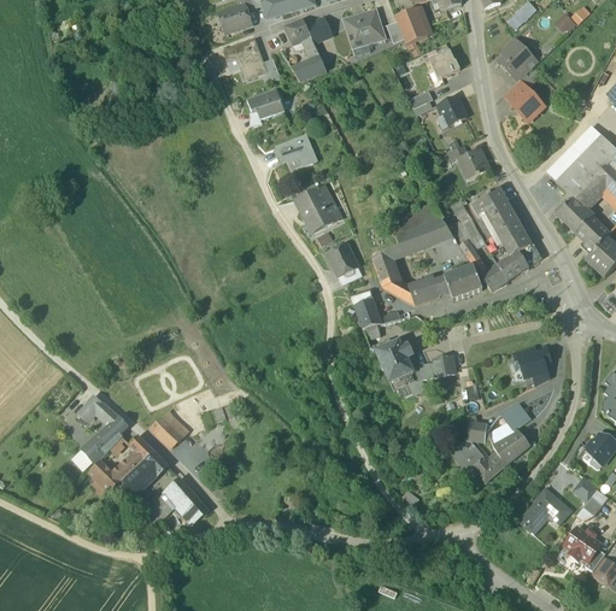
[(240,0),(242,7),(244,7),(246,11),(254,9),(251,0),(240,0)]
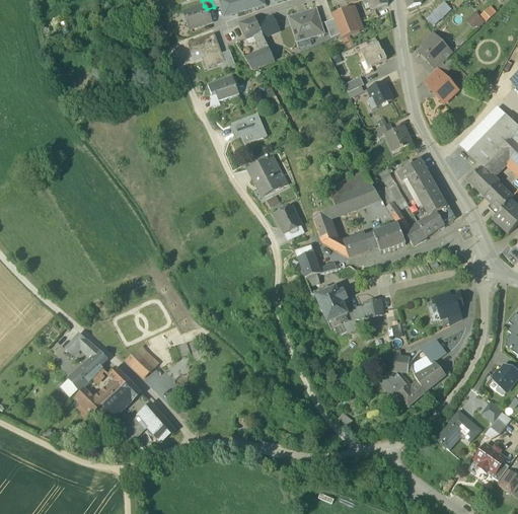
[(211,0),(214,7),(215,8),(221,6),(219,0),(211,0)]
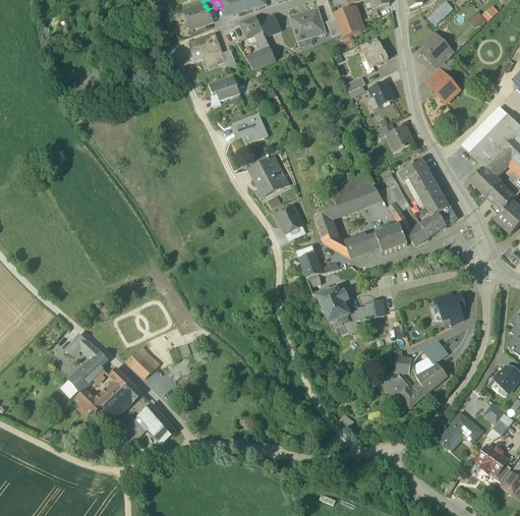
[(225,16),(245,10),(241,0),(220,0),(222,6),(225,16)]
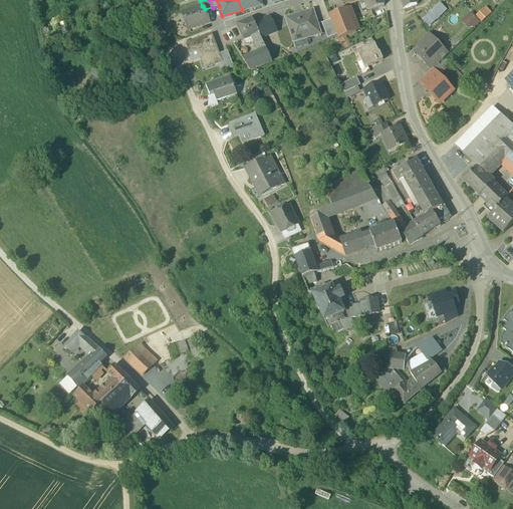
[(238,0),(242,10),(261,3),(260,0),(238,0)]
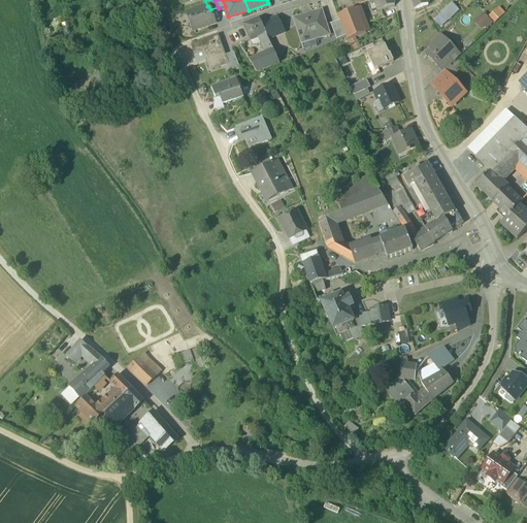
[(441,23),(460,5),(455,0),(449,0),(433,14),(441,23)]
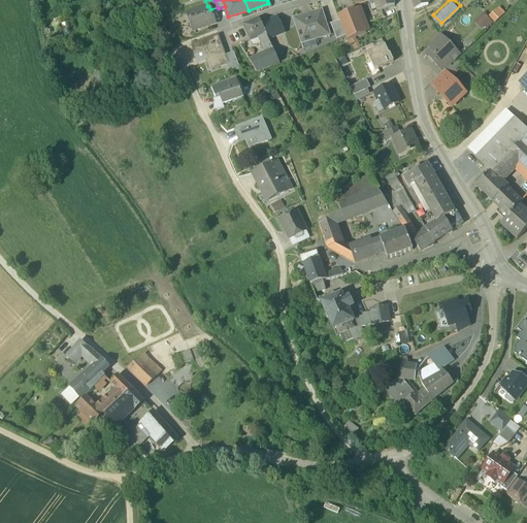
[(494,19),(504,8),(498,2),(488,11),(494,19)]
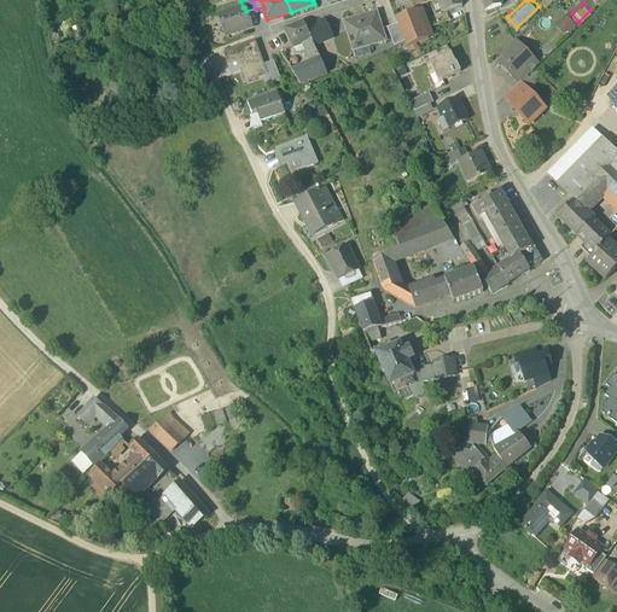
[(417,5),(394,13),(396,19),(397,21),(407,42),(428,34),(417,5)]
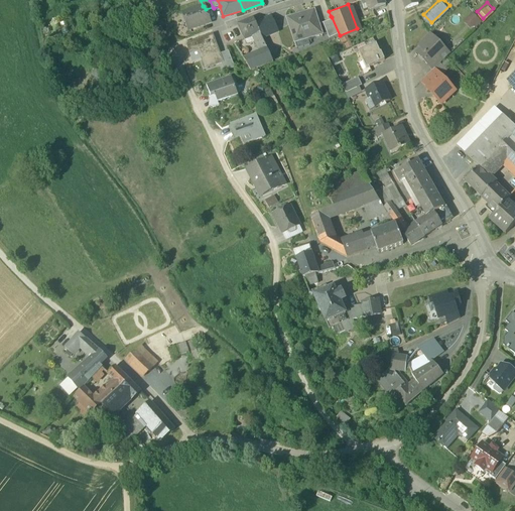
[(203,6),(183,13),(188,29),(210,22),(206,9),(204,6),(203,6)]
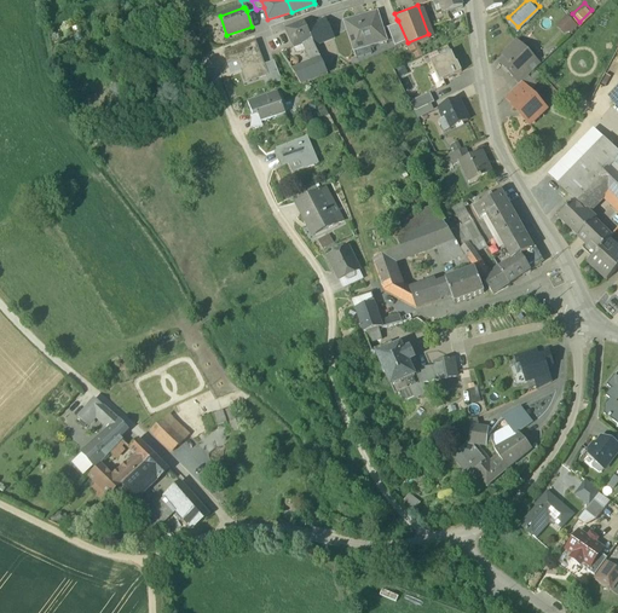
[(377,10),(345,19),(354,47),(386,38),(377,10)]
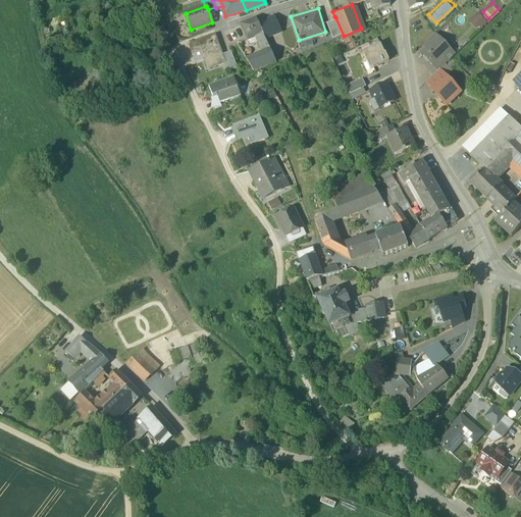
[(475,27),(486,19),(479,8),(468,15),(475,27)]
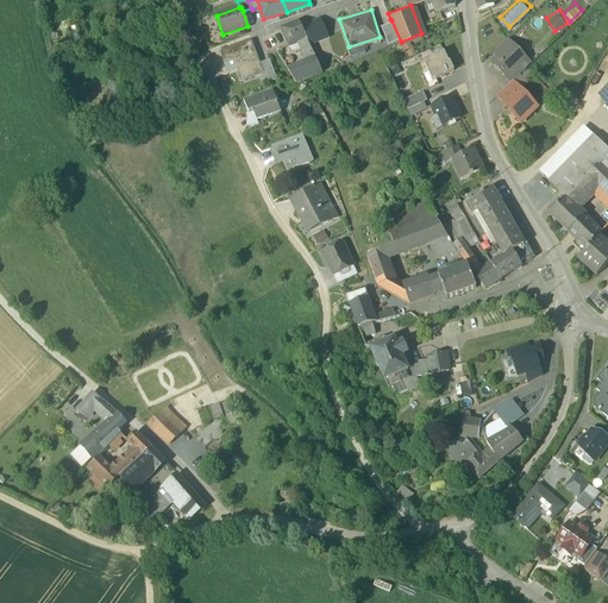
[(319,18),(301,26),(308,42),(326,33),(319,18)]
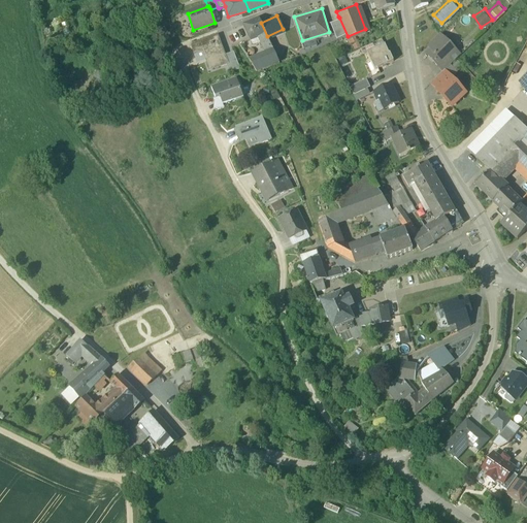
[(339,18),(338,17),(329,21),(336,36),(344,32),(339,18)]
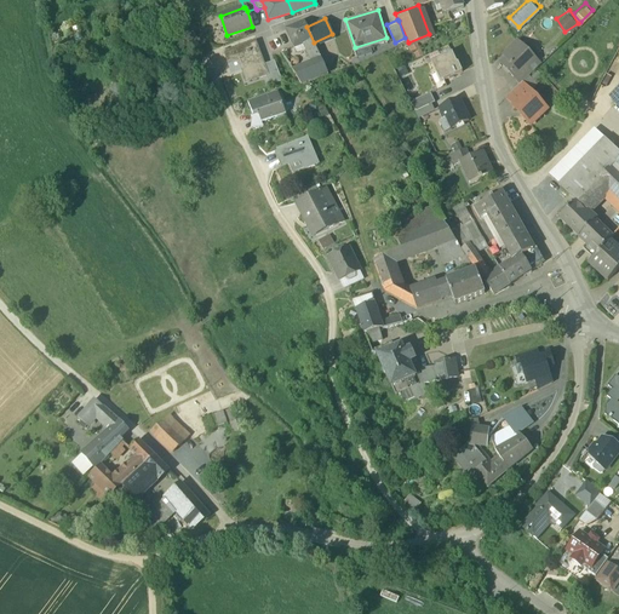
[(303,21),(285,29),(293,46),(311,38),(303,21)]
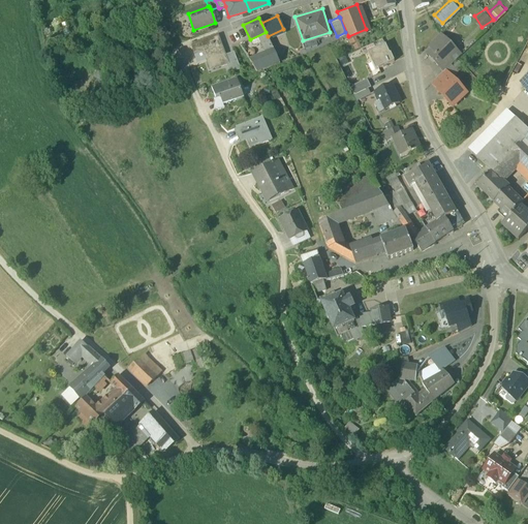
[(438,29),(430,38),(434,42),(442,34),(438,29)]
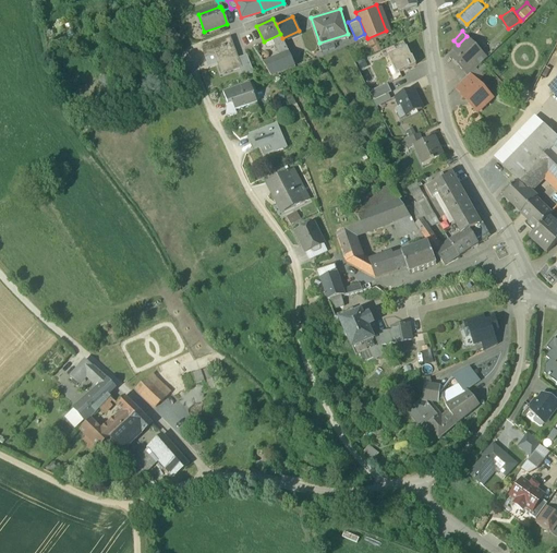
[(458,45),(449,52),(462,67),(472,57),(477,51),(472,46),(472,41),(467,36),(458,45)]
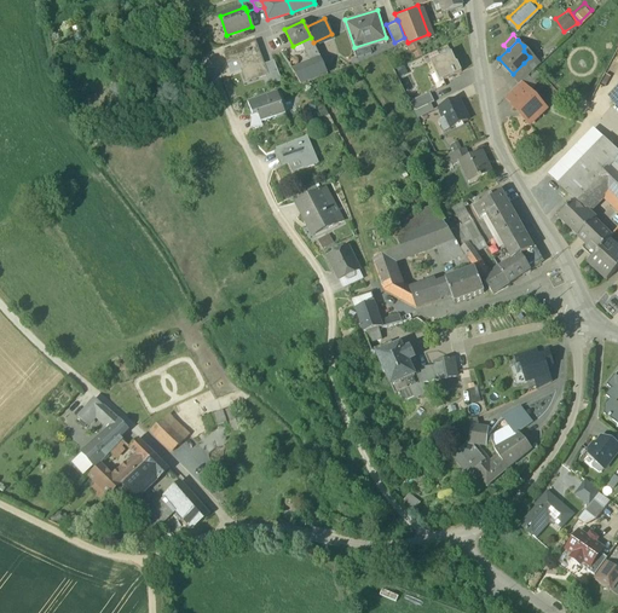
[(255,41),(224,53),(229,64),(238,61),(246,82),(267,75),(255,41)]
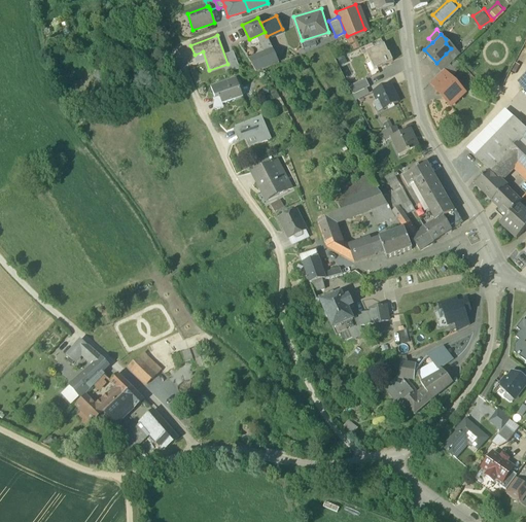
[(267,36),(260,39),(266,51),(272,48),(267,36)]
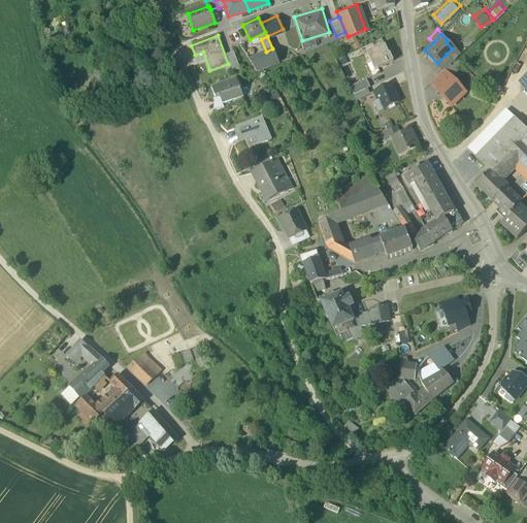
[(384,41),(366,50),(370,59),(375,57),(379,64),(392,57),(389,50),(388,50),(384,41)]
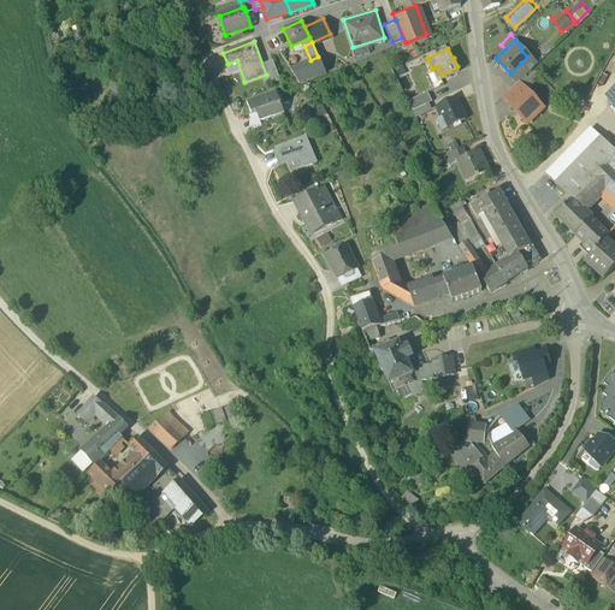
[(311,60),(291,70),(300,83),(325,71),(318,57),(311,60)]
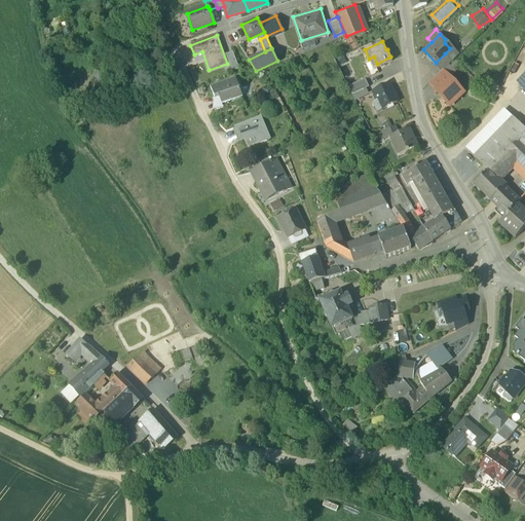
[(445,53),(436,63),(441,67),(441,66),(449,59),(445,53)]
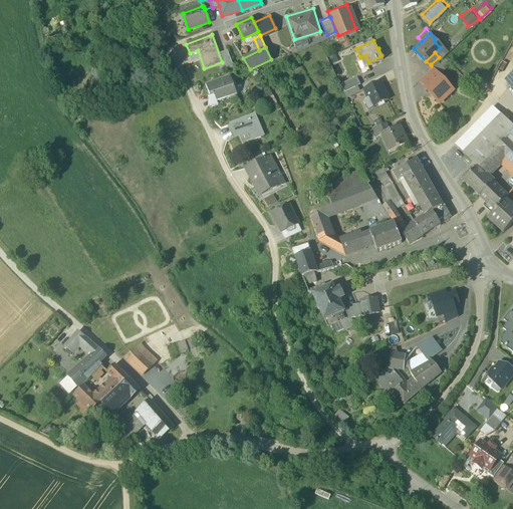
[(443,69),(449,58),(441,54),(435,65),(443,69)]
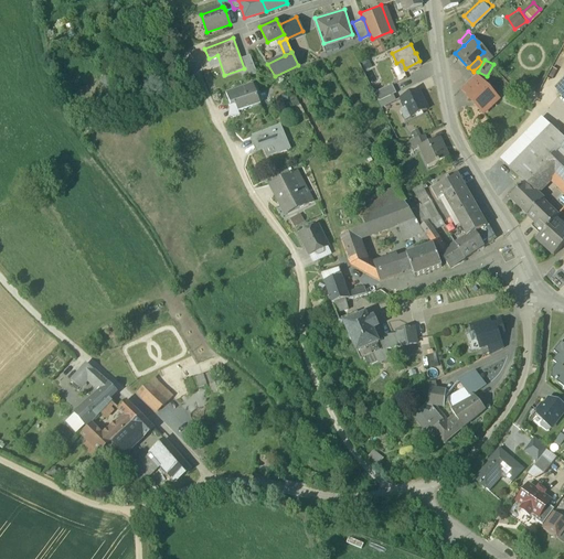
[(481,78),(474,71),(474,72),(460,84),(467,92),(481,78)]
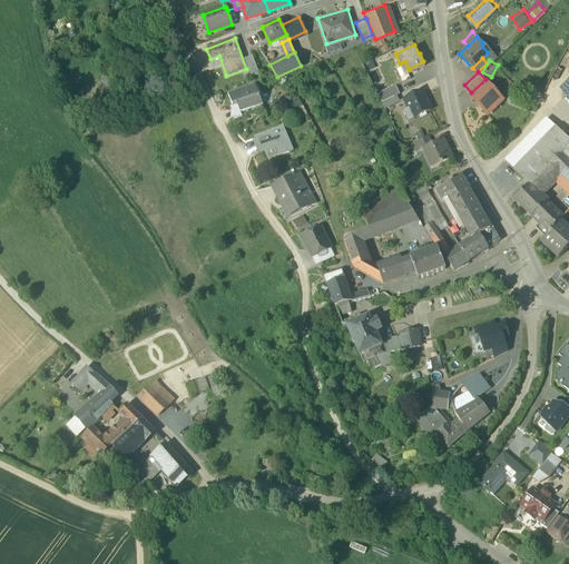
[(486,79),(471,92),(480,101),(478,102),(486,110),(501,96),(486,79)]
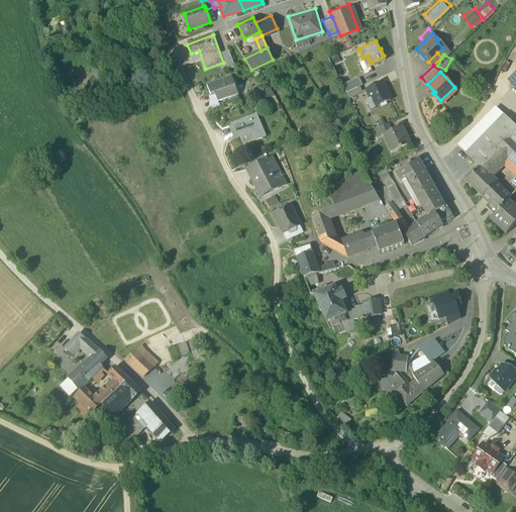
[(357,74),(341,82),(344,88),(345,88),(346,89),(348,88),(358,83),(362,82),(357,74)]
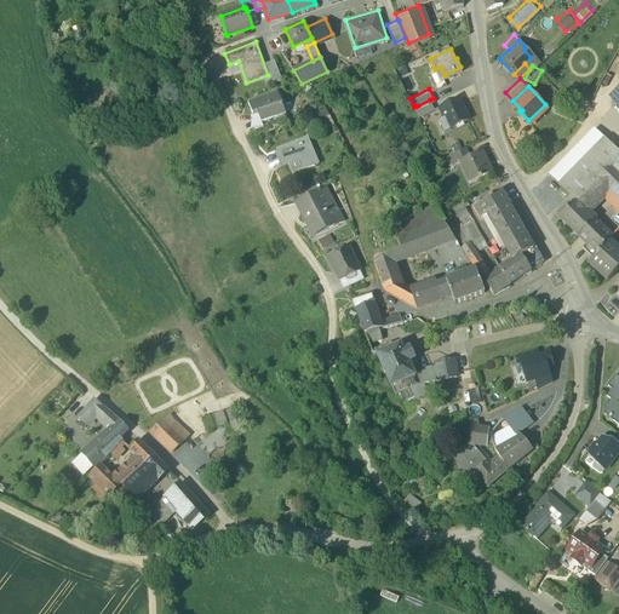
[(279,92),(250,103),(254,116),(259,115),(262,122),(269,120),(286,114),(279,92)]
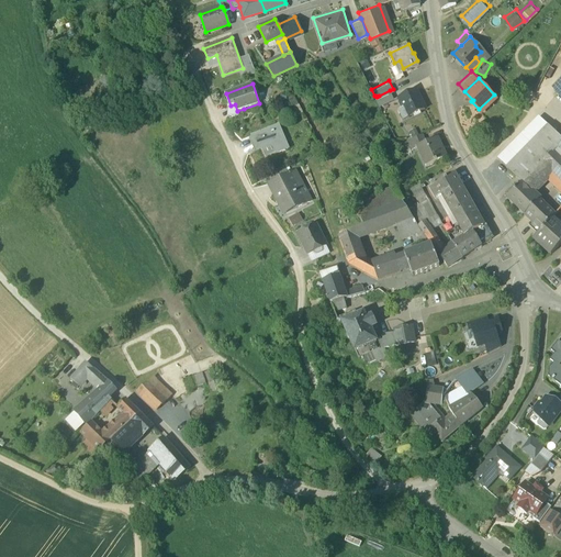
[(414,86),(397,93),(402,103),(407,112),(424,104),(414,86)]
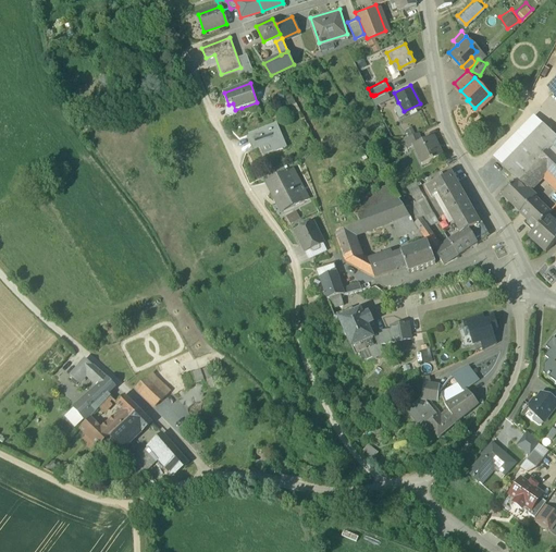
[(386,89),(375,95),(379,101),(390,96),(386,89)]
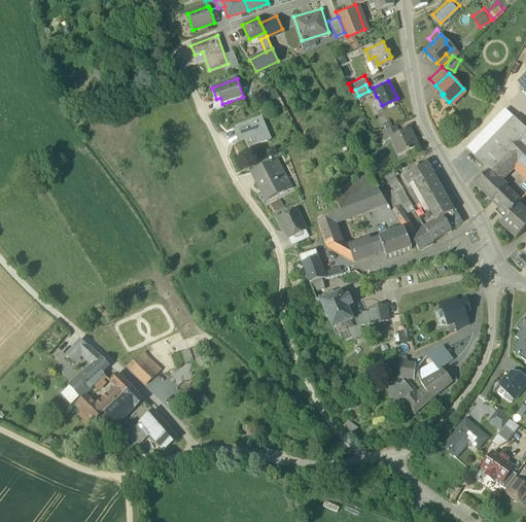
[(377,97),(373,99),(377,108),(382,105),(377,97)]
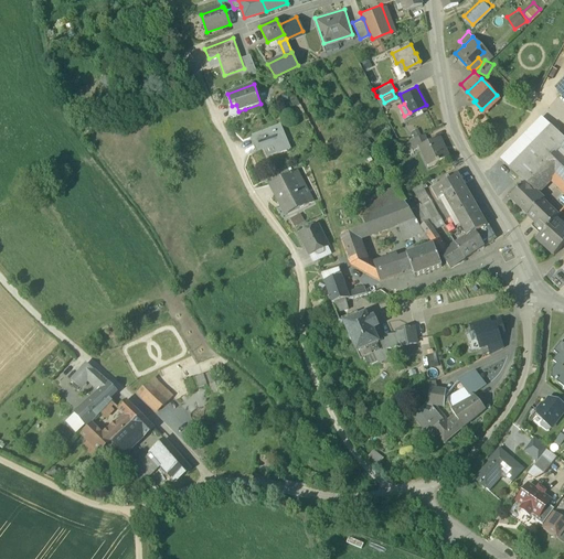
[(238,111),(236,105),(232,106),(231,106),(230,117),(245,116),(245,109),(238,111)]
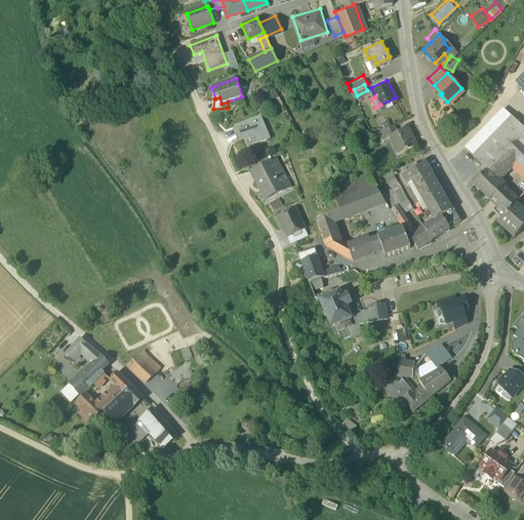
[(462,145),(472,153),(511,114),(501,105),(462,145)]
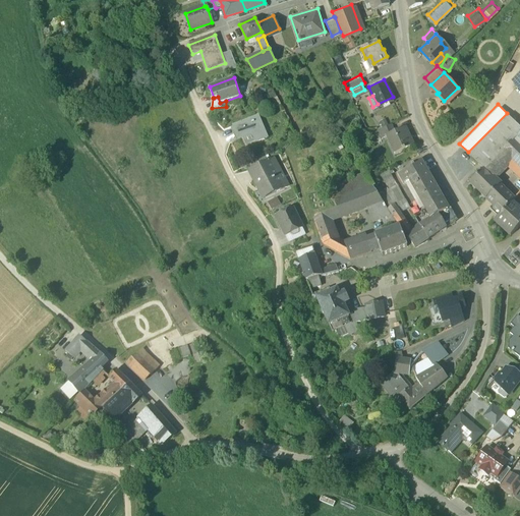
[(519,125),(507,113),(468,152),(482,166),(494,155),(488,150),(499,138),(504,144),(519,128),(519,129),(519,128),(519,125)]
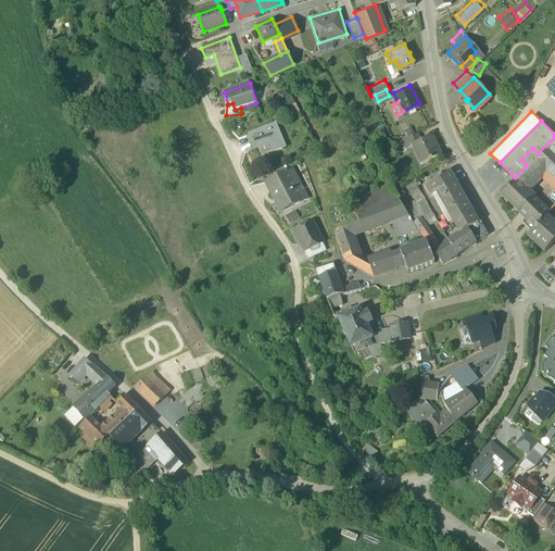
[(275,124),(250,134),(255,148),(270,141),(274,150),(285,145),(279,132),(278,132),(275,124)]
